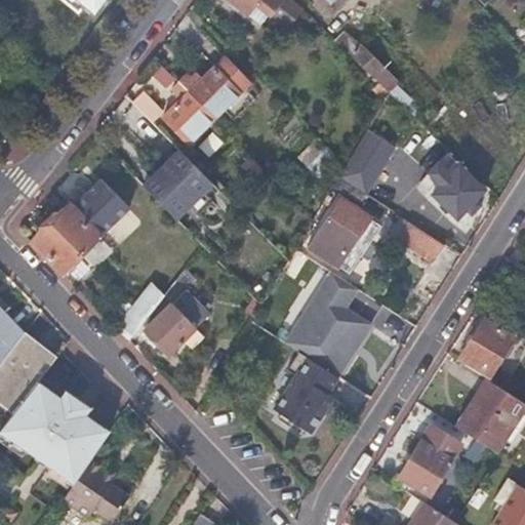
[(72,0),(62,0),(76,11),(80,5),(72,0)]
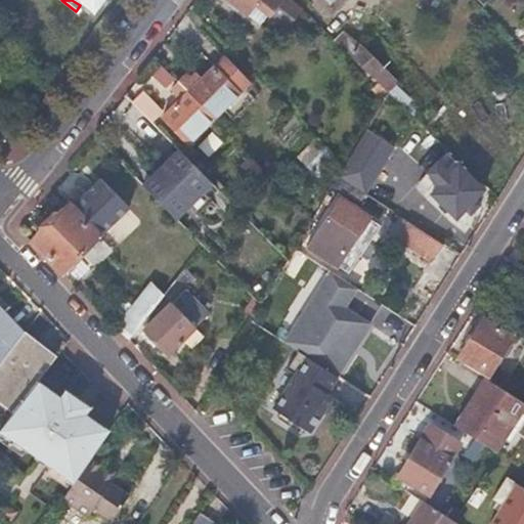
[(93,16),(105,0),(72,0),(80,5),(93,16)]
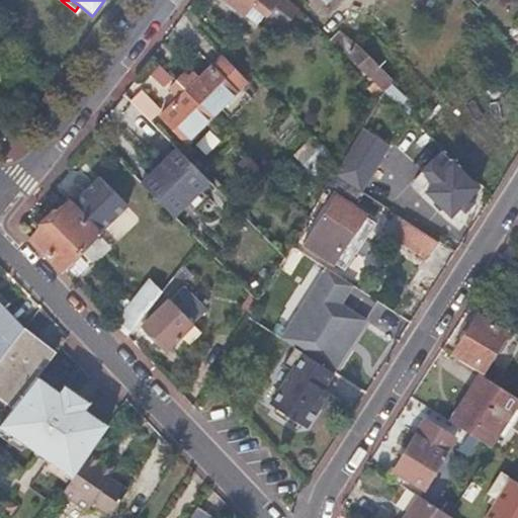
[(266,10),(273,0),(229,0),(245,13),(253,2),(266,10)]
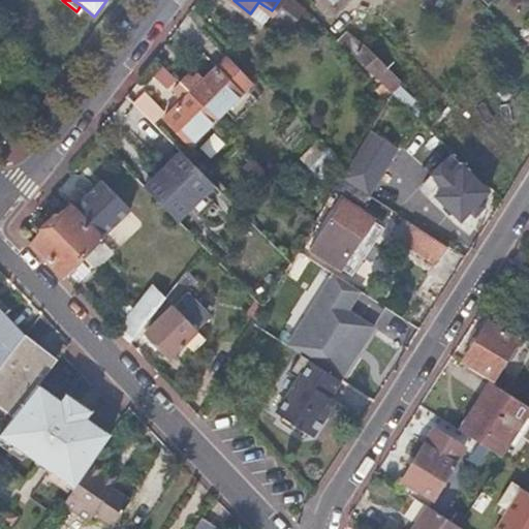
[(337,41),(390,91),(401,79),(348,30),(337,41)]
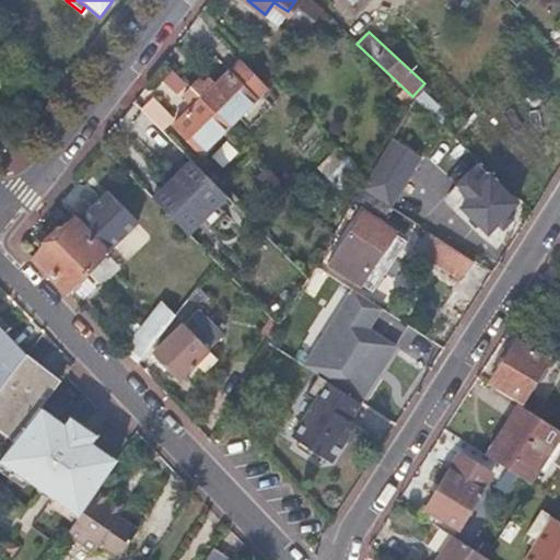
[(197,76),(188,83),(224,119),(228,123),(253,97),(253,95),(264,85),(240,60),(229,69),(226,68),(208,86),(197,76)]
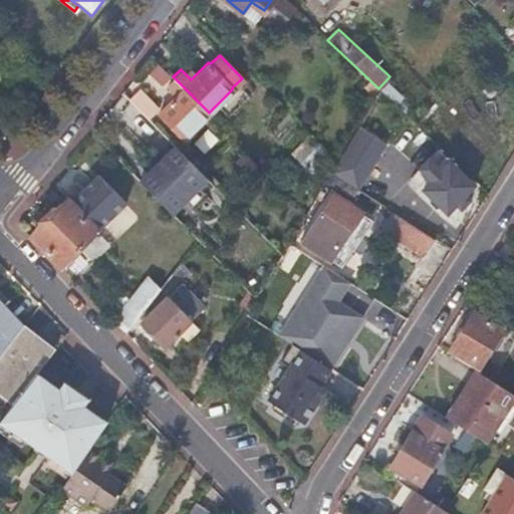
[(206,109),(173,76),(166,82),(176,93),(159,111),(184,137),(209,112),(206,109)]
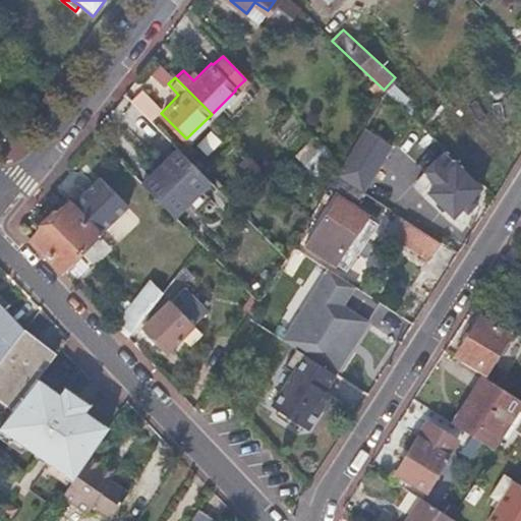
[(112,115),(133,132),(147,117),(125,99),(112,115)]
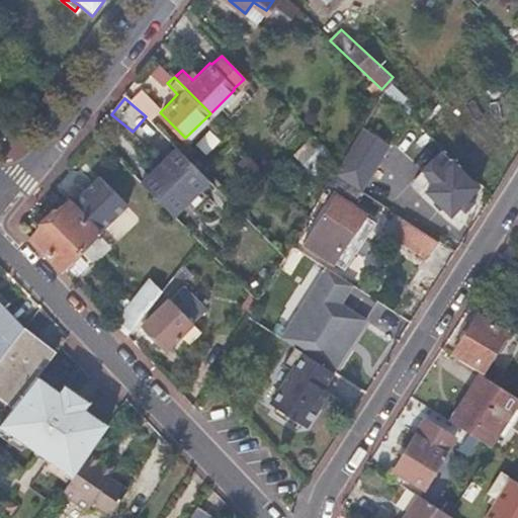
[(390,144),(360,127),(333,176),(362,192),(390,144)]
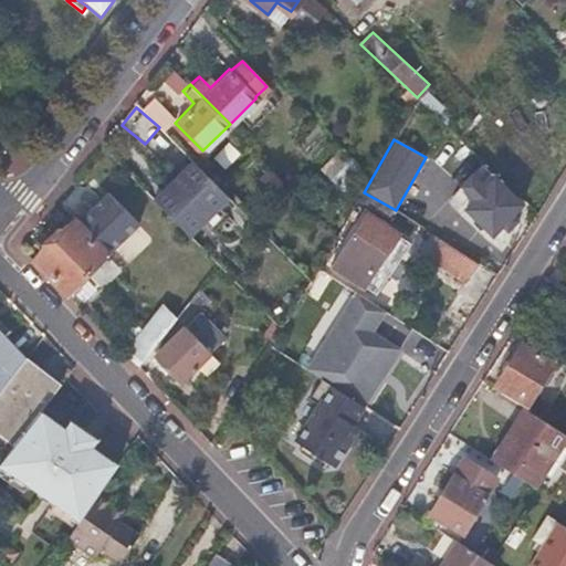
[(255,150),(245,140),(220,166),(229,175),(255,150)]
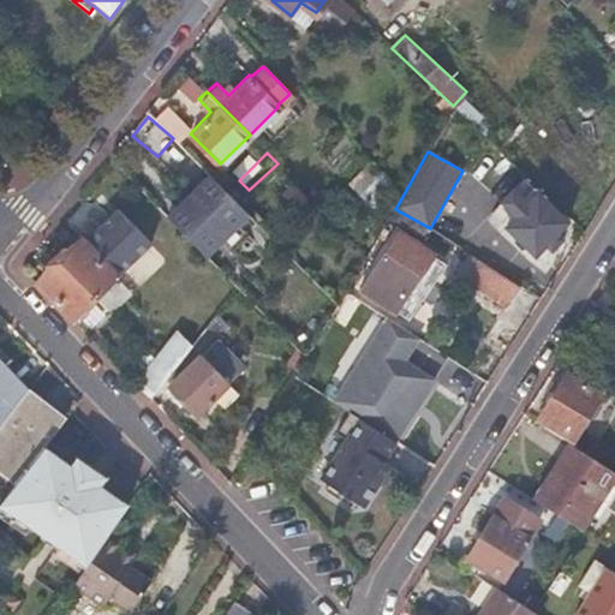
[(212,174),(171,216),(207,255),(249,212),(212,174)]
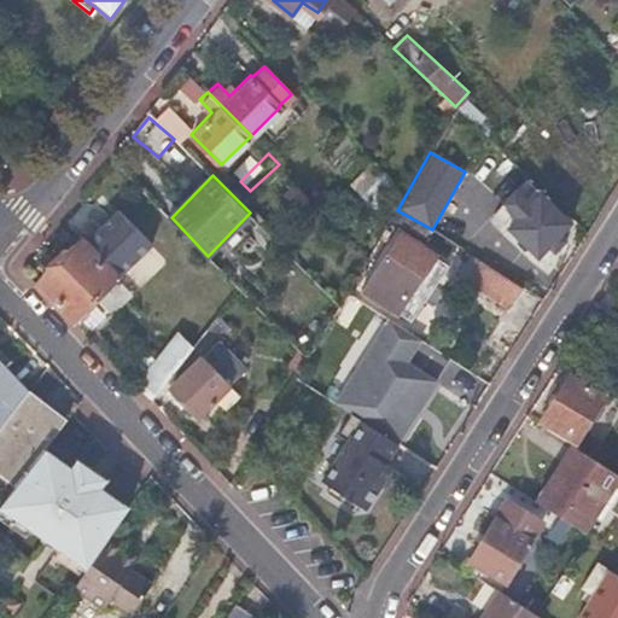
[(535,258),(569,226),(540,194),(506,228),(535,258)]
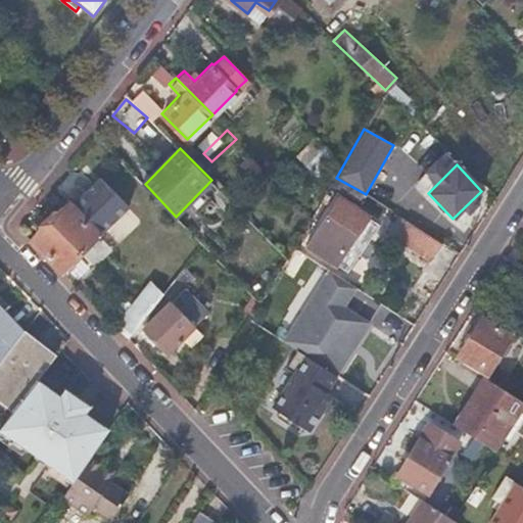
[(52,222),(82,252),(124,211),(95,184),(74,205),(70,203),(52,222)]
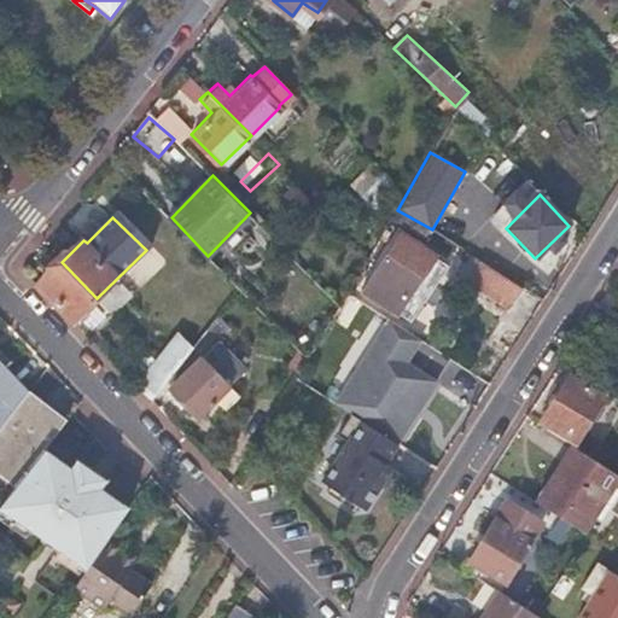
[(375,269),(379,270),(412,292),(436,251),(401,229),(390,246),(375,269)]
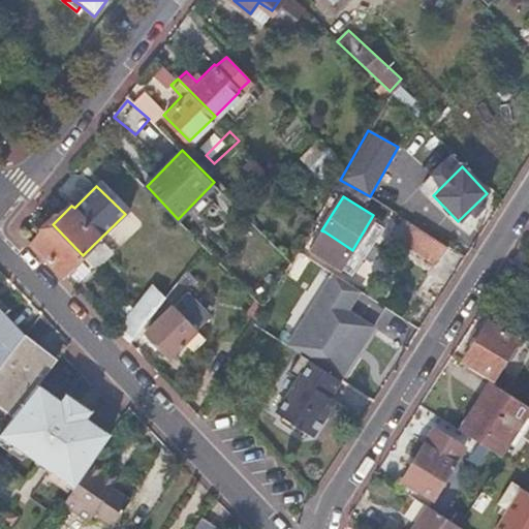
[(434,262),(445,245),(411,222),(400,239),(434,262)]
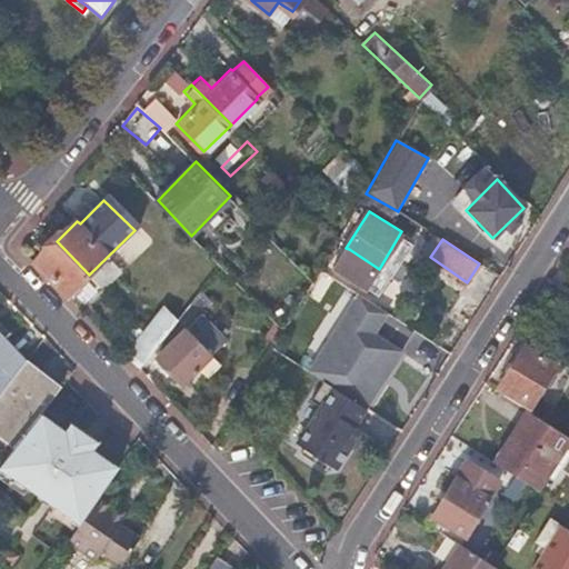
[(36,262),(68,296),(89,275),(57,241),(36,262)]
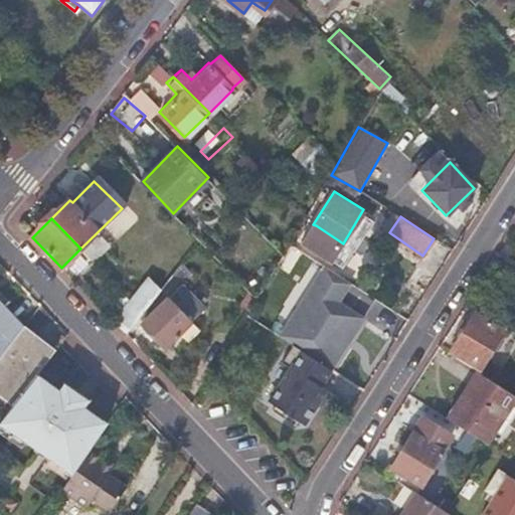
[(329,266),(335,254),(307,237),(306,236),(299,247),(329,266)]
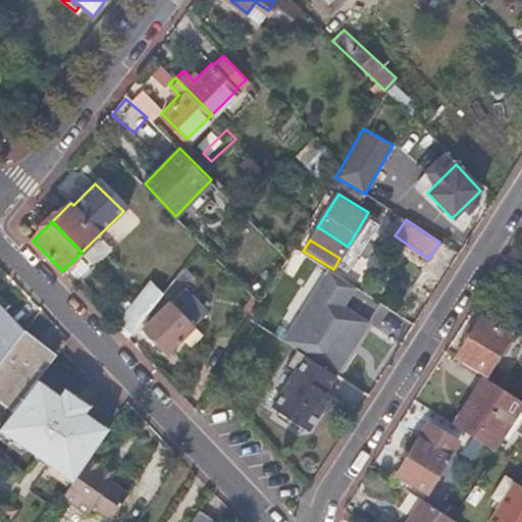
[(82,256),(66,269),(76,281),(92,267),(82,256)]
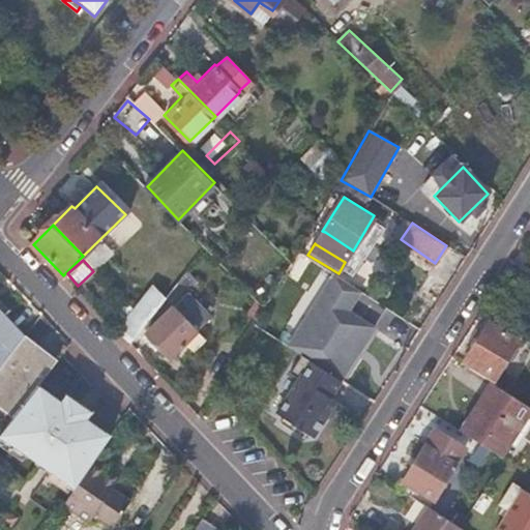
[(195,282),(185,272),(166,297),(165,299),(171,305),(147,332),(145,334),(170,357),(182,345),(189,352),(203,336),(195,329),(207,316),(184,293),(195,282)]
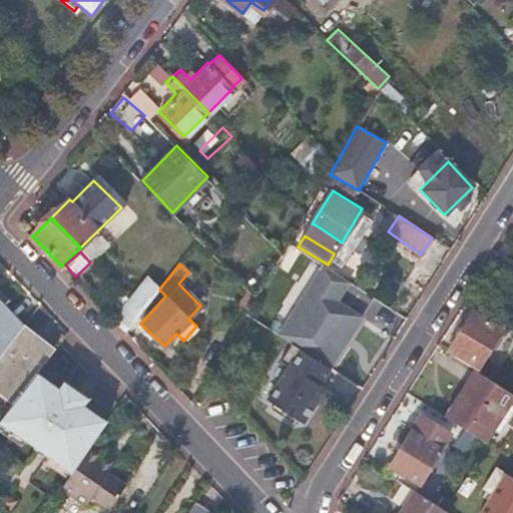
[(512,265),(503,280),(512,286),(512,265)]
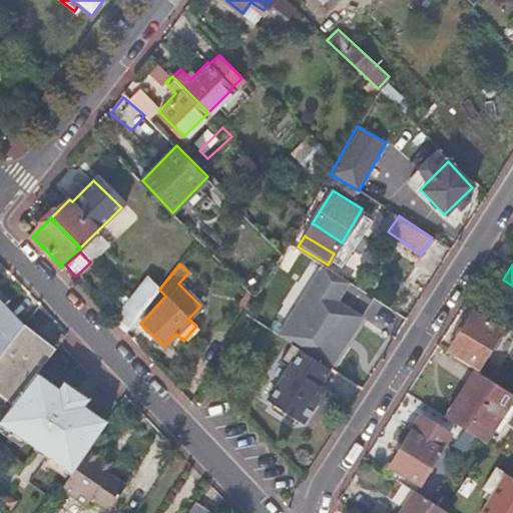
[(352,285),(324,267),(284,333),(302,344),(336,365),(367,316),(342,301),(352,285)]
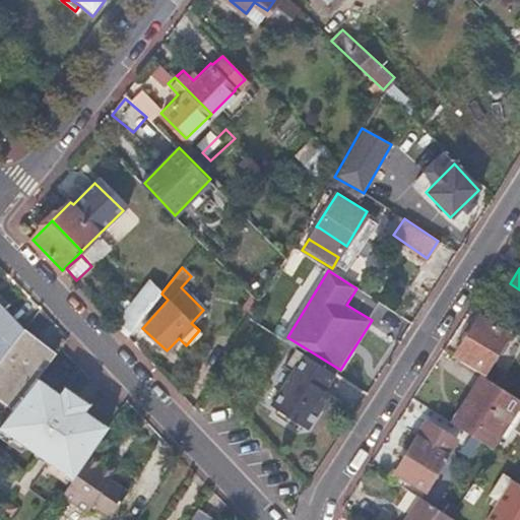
[(135,304),(145,314),(161,294),(163,291),(150,281),(133,302),(135,304)]
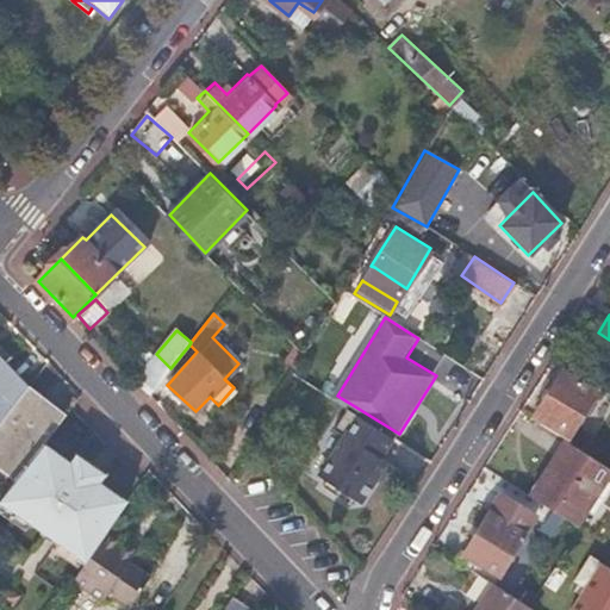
[(170,368),(163,378),(169,383),(197,352),(190,344),(170,368)]
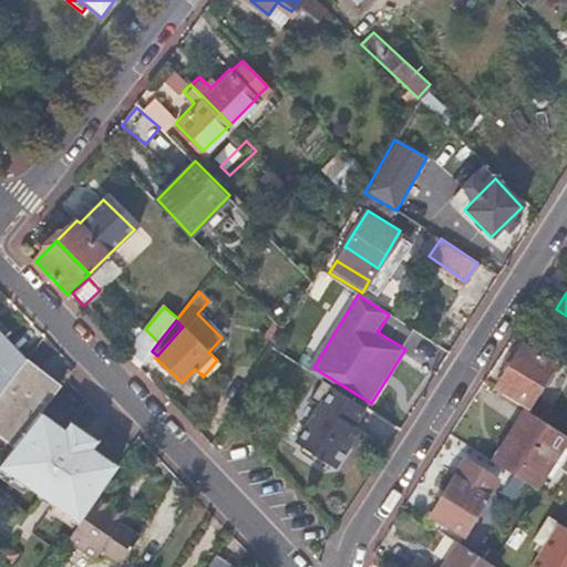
[(268,333),(276,340),(282,330),(275,322),(268,333)]
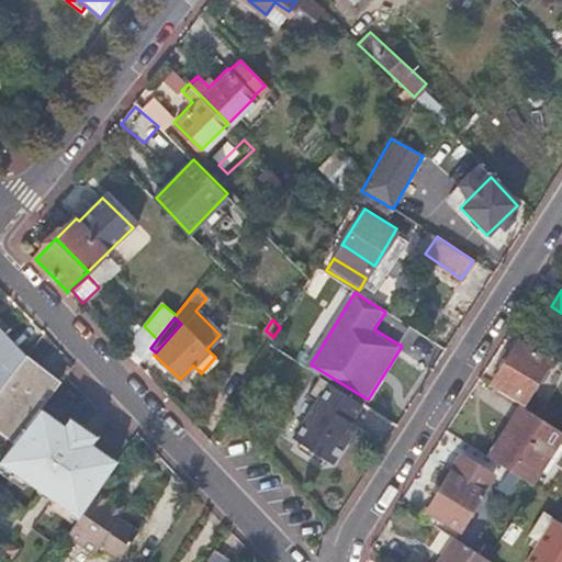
[(0,393),(27,356),(0,326),(0,393)]
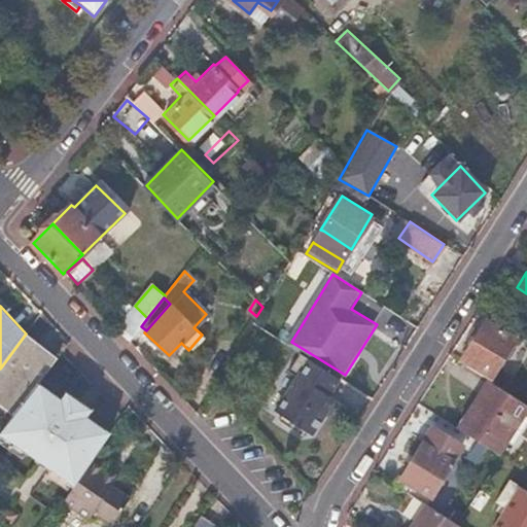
[(129,339),(131,341),(141,326),(147,318),(137,308),(135,306),(117,327),(129,339)]
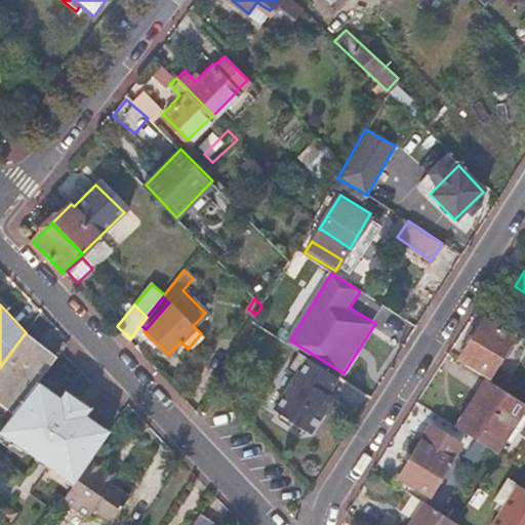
[(491,376),(516,337),(485,318),(459,357),(491,376)]
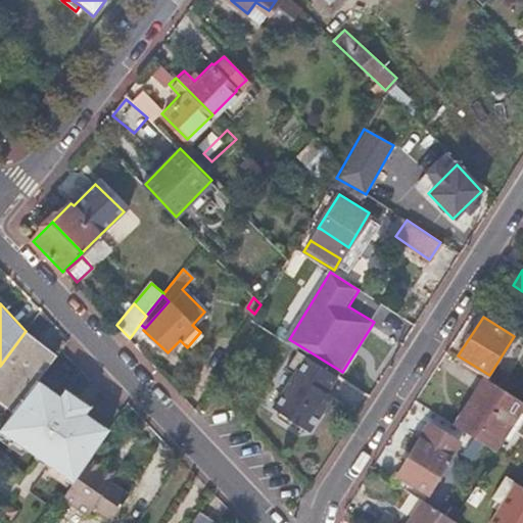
[(0,400),(15,415),(39,381),(57,357),(26,331),(0,366),(0,400)]
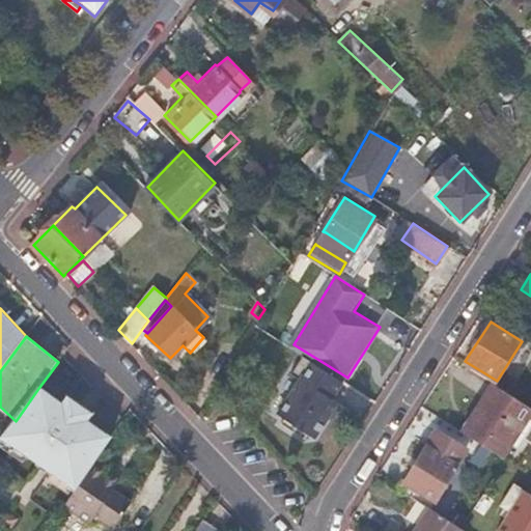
[(347,378),(312,356),(278,412),(314,434),(347,378)]
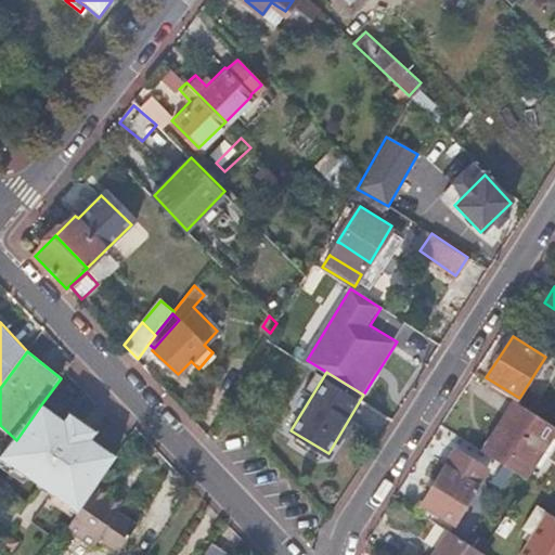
[(547,422),(515,400),(482,450),(525,477),(554,430),(554,426),(547,422)]
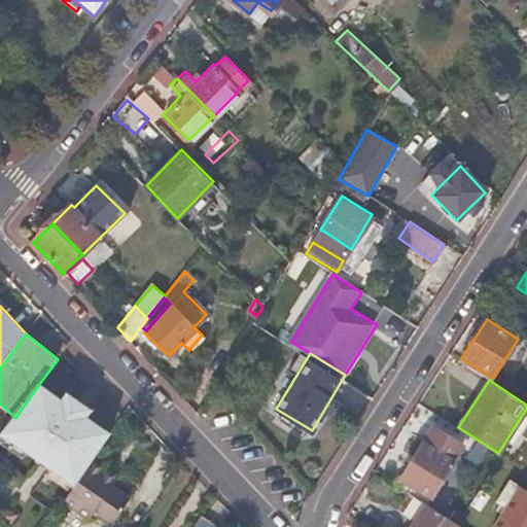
[(53,469),(75,485),(91,462),(106,441),(110,435),(86,418),(92,411),(67,392),(62,399),(39,384),(15,418),(3,435),(43,462),(53,469)]
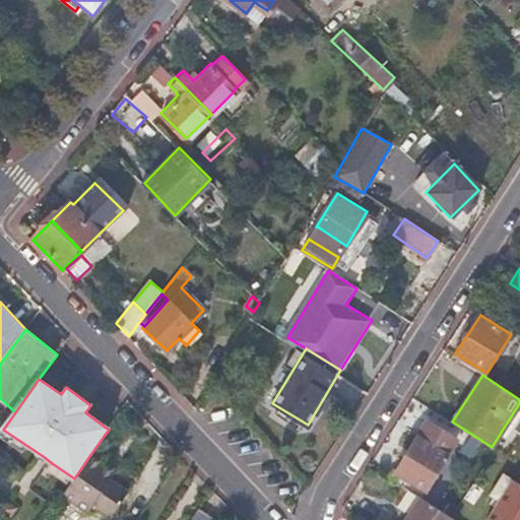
[(425,490),(457,440),(429,423),(396,471),(425,490)]
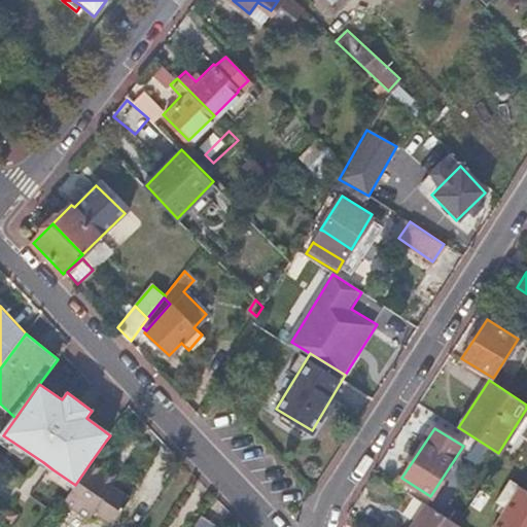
[(75,485),(63,502),(85,518),(112,478),(91,462),(75,485)]
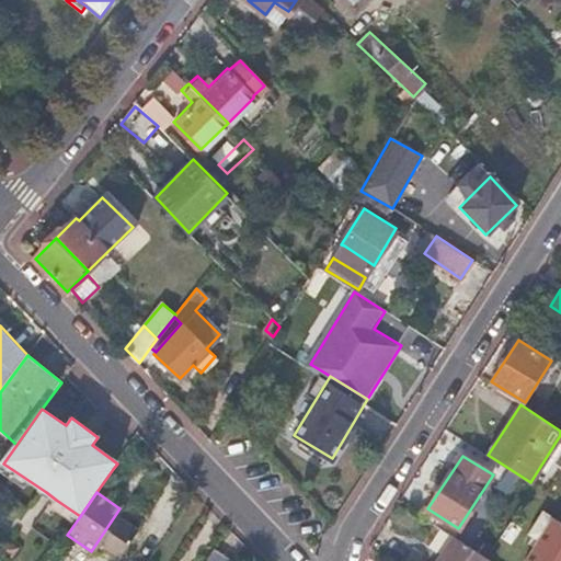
[(119,508),(91,551),(105,560),(111,560),(144,515),(124,503),(119,508)]
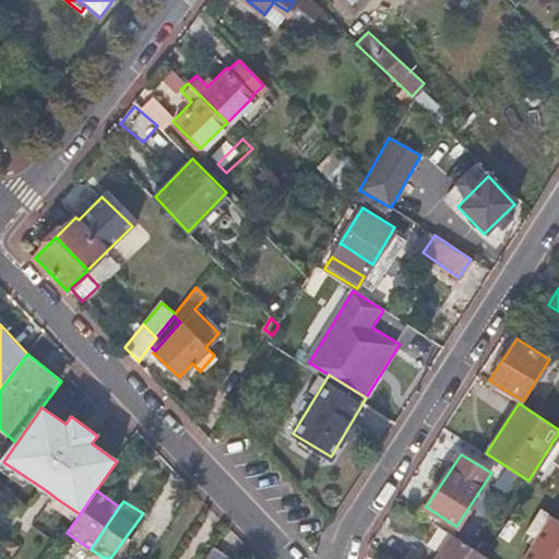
[(538,535),(552,512),(543,506),(527,528),(538,535)]
